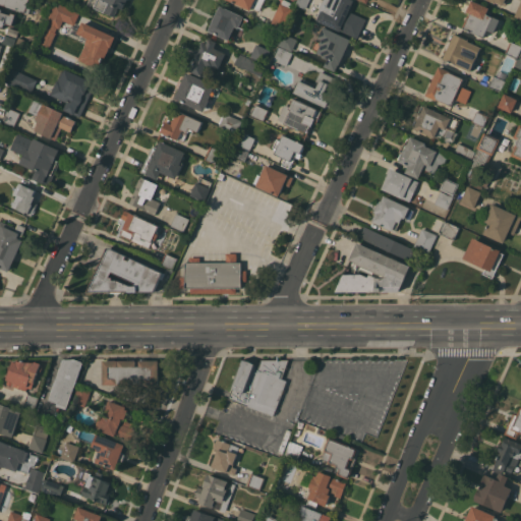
[(31,8),(29,13),(0,3),(0,0),(29,0),(26,7),(31,8)]
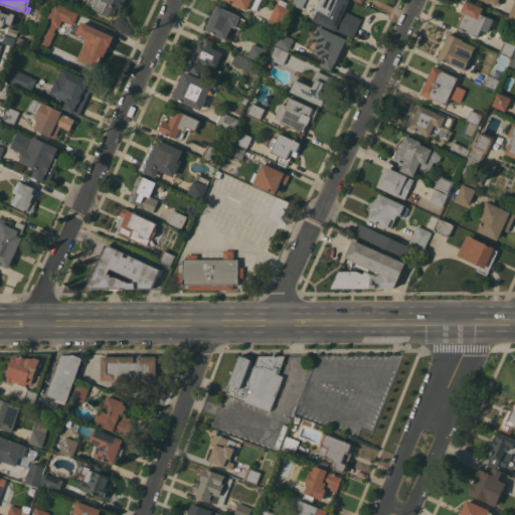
[(125,0),(122,9),(117,7),(113,17),(92,7),(95,0),(125,0)]
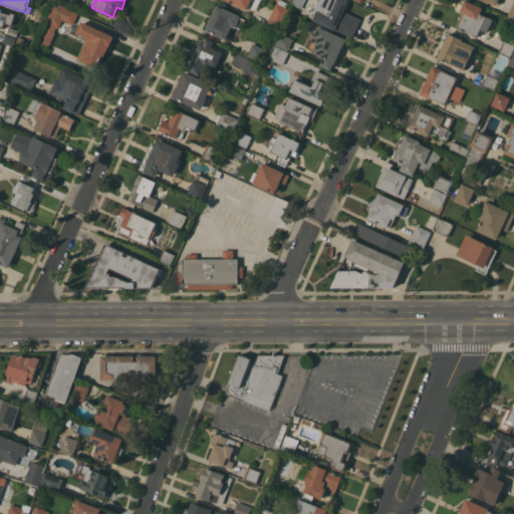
[(260,0),(256,10),(249,7),(247,10),(225,0),(260,0)]
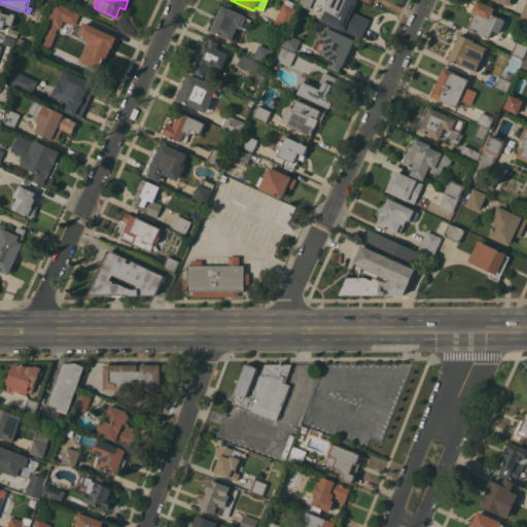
[(284,3),(285,0),(291,0),(297,3),(295,8),(296,8),(287,31),(274,25),(283,3),(284,3)]
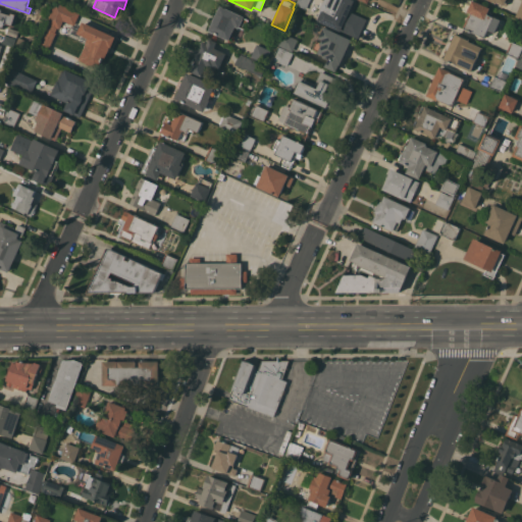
[(311,0),(307,9),(298,5),(299,0),(311,0)]
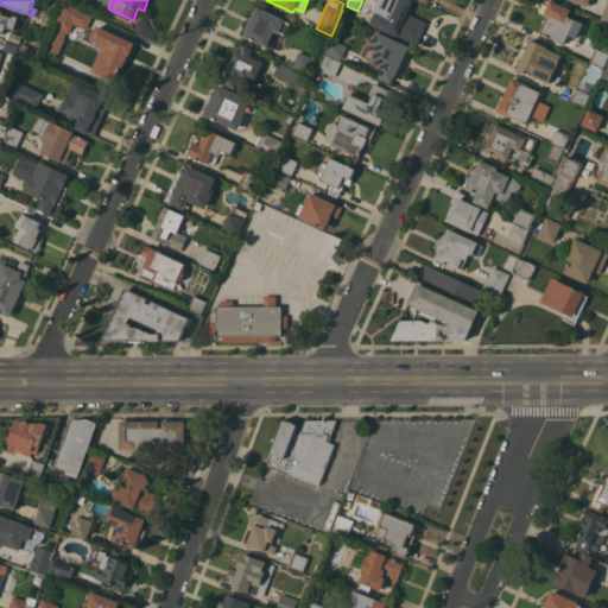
[(369,24),(371,23),(368,21),(378,0),(412,0),(416,1),(410,13),(428,21),(417,45),(369,24)]
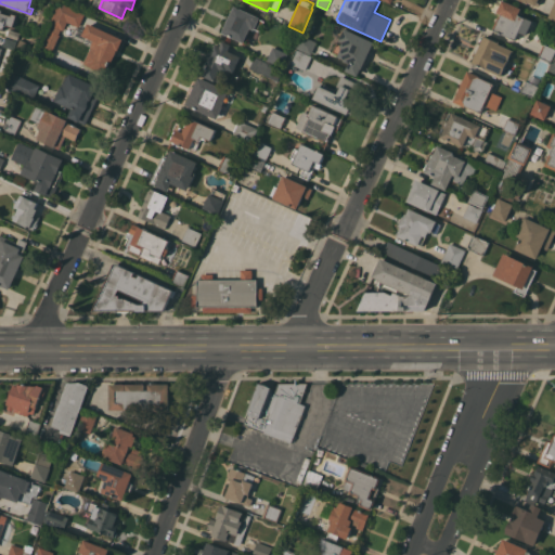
[(493,29),(494,27),(501,14),(497,12),(503,0),(521,8),(518,15),(525,17),(532,21),(526,35),(519,31),(515,39),(493,29)]
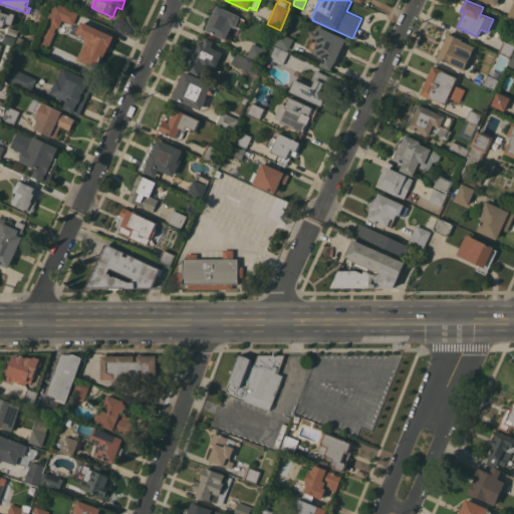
[(79,13),(73,25),(62,20),(59,28),(46,22),(55,2),(79,13)]
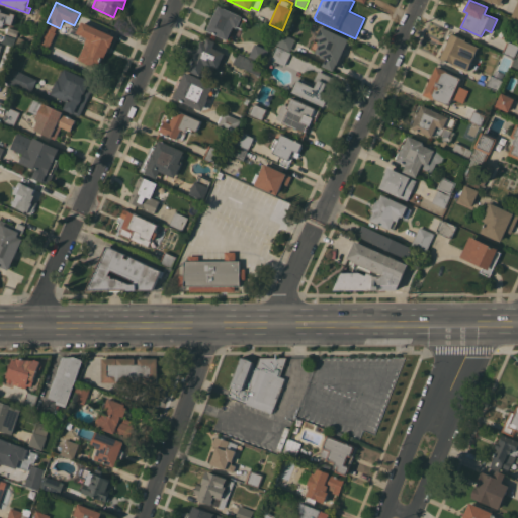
[(207,30),(212,19),(210,18),(213,13),(214,13),(219,5),(243,16),(243,17),(248,19),(243,29),(238,26),(238,27),(234,26),(228,39),(207,30)]
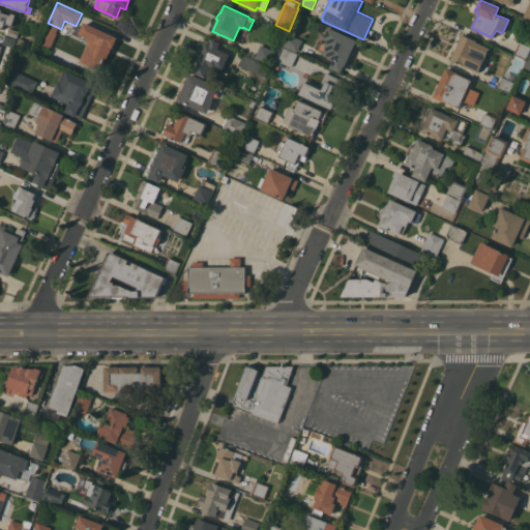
[(0,27),(0,8),(2,9),(1,11),(10,15),(11,12),(17,15),(12,26),(5,23),(3,29),(0,27)]
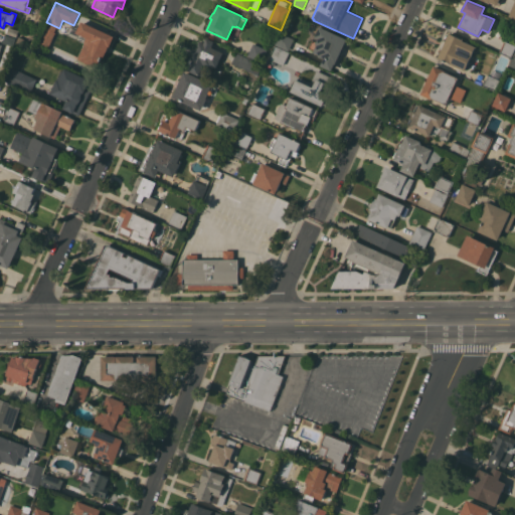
[(115,36),(110,46),(104,57),(102,56),(97,67),(77,58),(86,40),(75,36),(81,21),(115,36)]
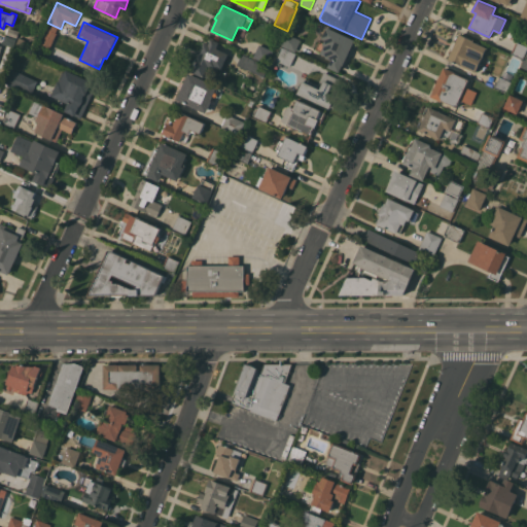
[(9,27),(19,31),(16,38),(6,35),(9,27)]
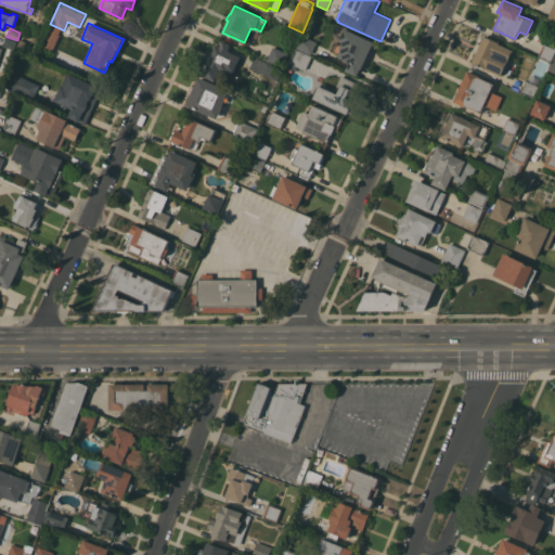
[(362,68),(361,67),(358,76),(346,71),(349,63),(344,60),(345,59),(338,55),(338,54),(333,51),(336,42),(341,44),(343,41),(339,40),(340,38),(338,38),(343,28),(345,29),(345,28),(347,29),(348,28),(355,31),(355,33),(374,41),(362,68)]
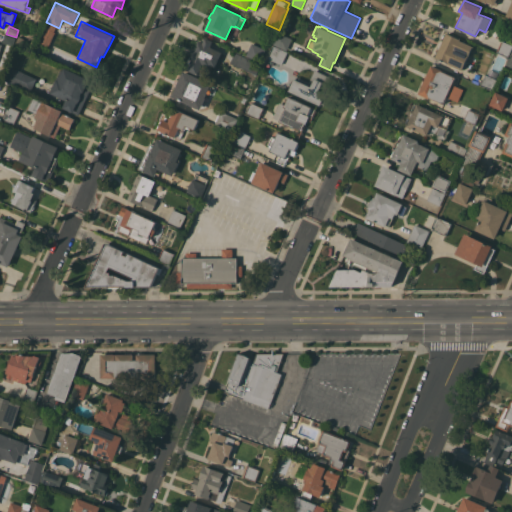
[(53,48),(38,42),(45,27),(60,33),(53,48)]
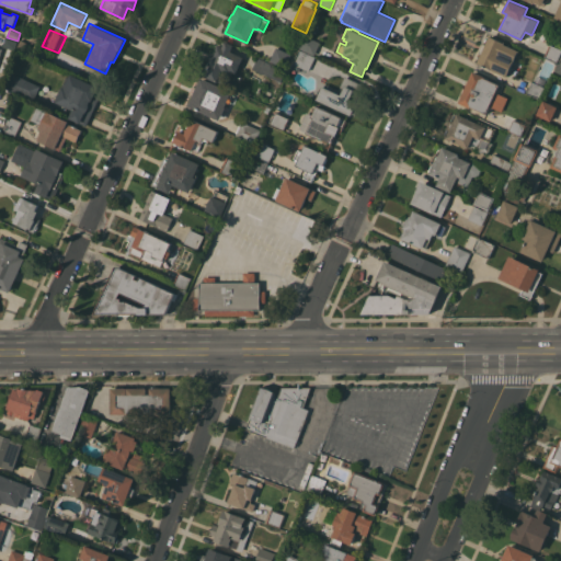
[(315,55),(301,49),(307,36),(320,42),(315,55)]
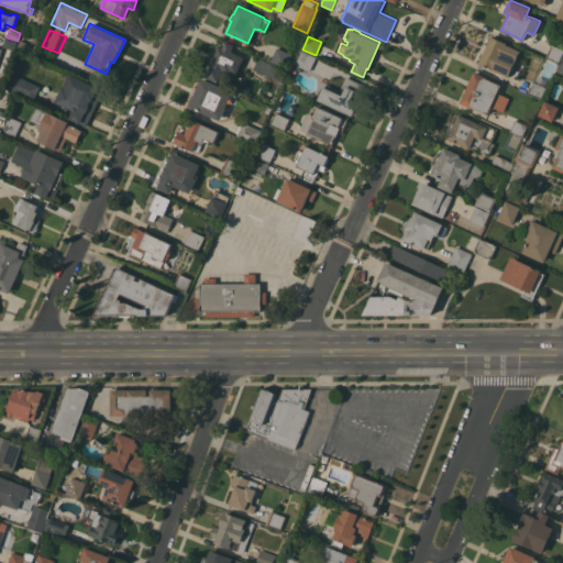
[(493,68),(482,63),(481,64),(478,63),(483,54),(482,52),(481,51),(481,48),(482,47),(482,46),(485,44),(486,44),(487,45),(492,36),(507,43),(506,44),(520,51),(508,77),(493,69),(493,68)]
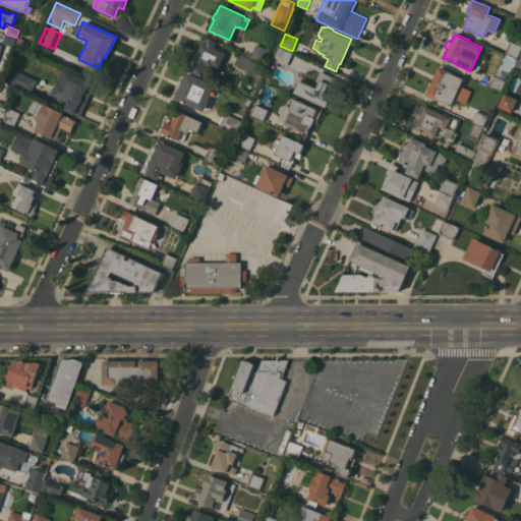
[(16,38),(13,47),(3,44),(6,35),(16,38)]
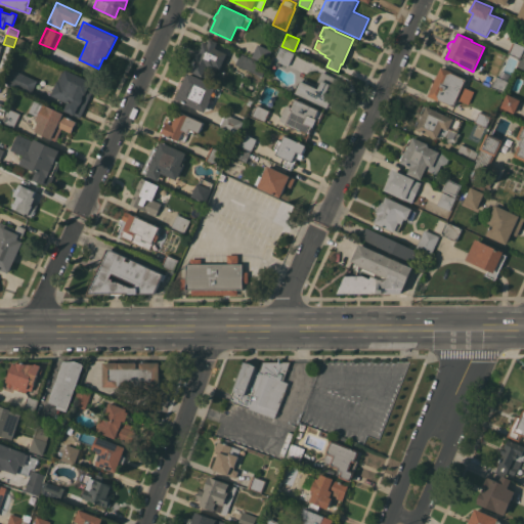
[(221,69),(215,66),(214,69),(208,66),(203,77),(191,71),(204,42),(208,44),(210,38),(218,42),(216,48),(227,53),(221,69)]
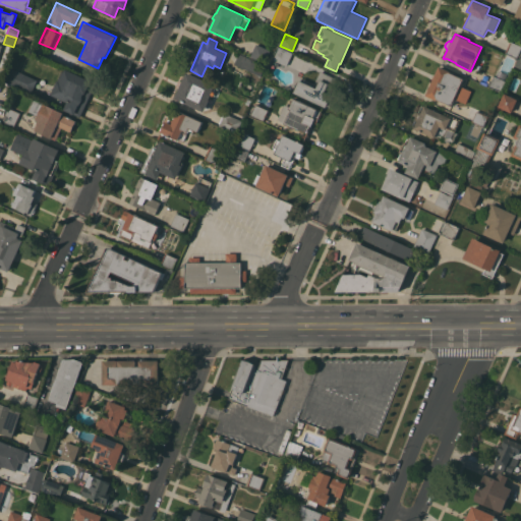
[(20,48),(15,45),(17,40),(23,42),(20,48)]
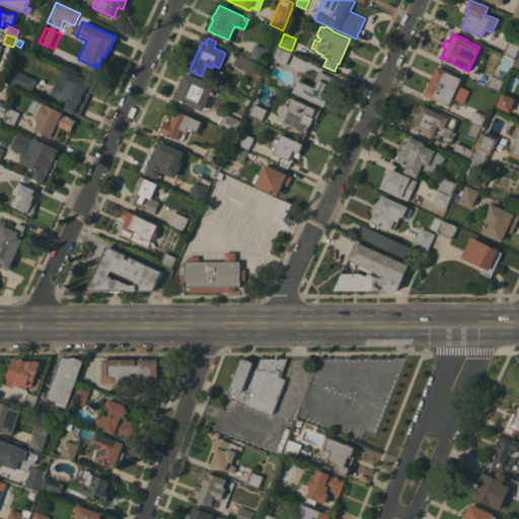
[(504,53),(505,52),(504,51),(509,41),(518,46),(518,49),(515,58),(504,53)]
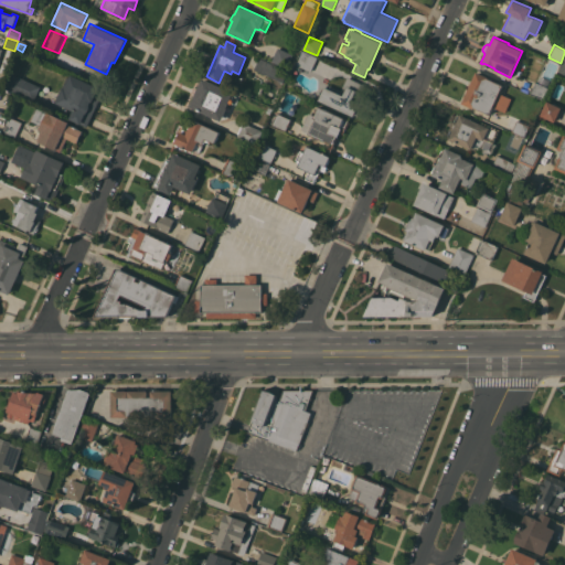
[(294,54),(287,67),(272,61),(278,48),(294,54)]
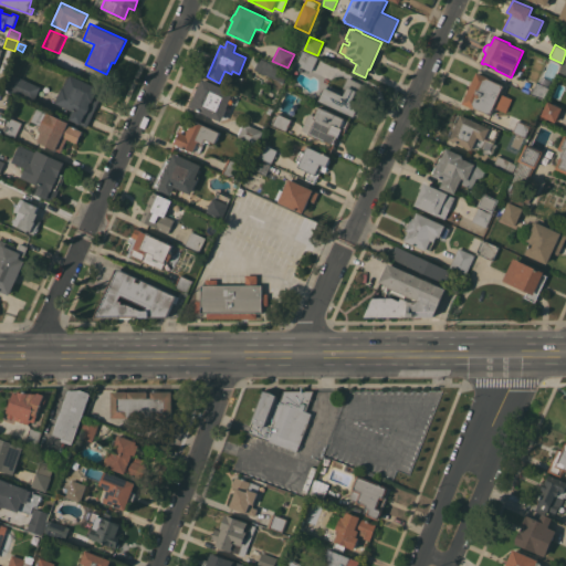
[(312,70),(312,72),(296,64),(304,50),(331,63),(325,76),(312,70)]
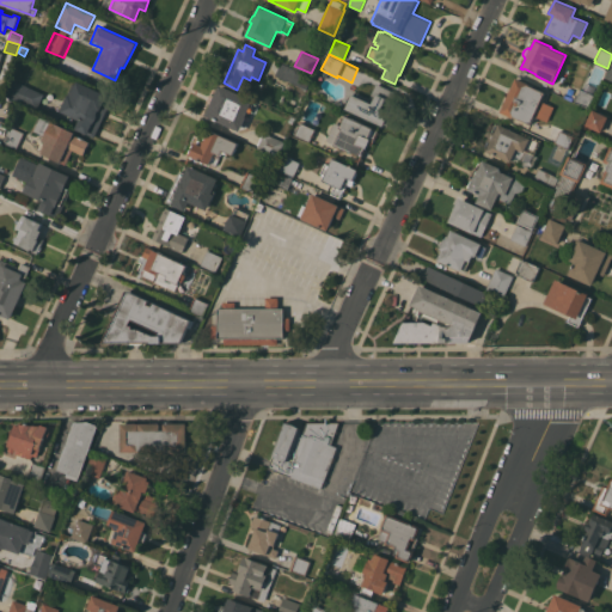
[(281,62),(295,68),(312,75),(307,89),(275,75),(281,62)]
